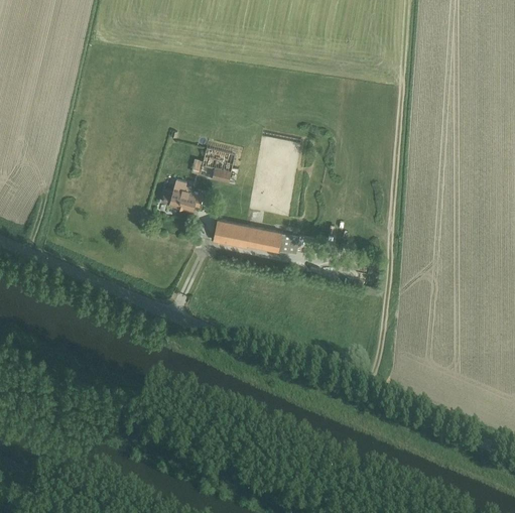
[(195,159),(190,173),(229,182),(229,181),(236,183),(239,170),(232,168),(236,151),(207,145),(203,161),(195,159)]
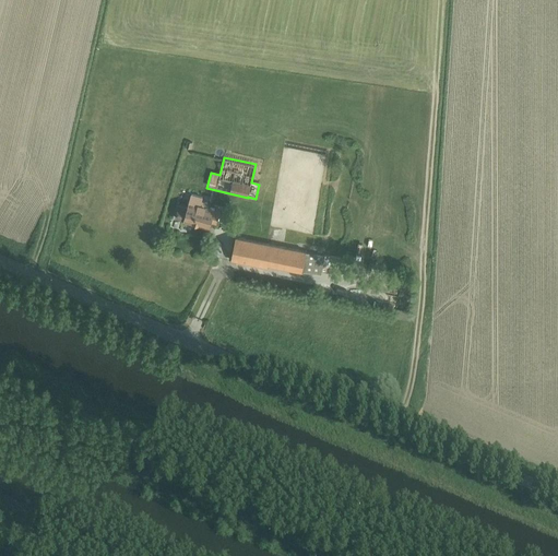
[(187,210),(183,222),(209,229),(211,224),(216,225),(220,212),(206,208),(208,204),(201,202),(202,199),(191,196),(187,210)]
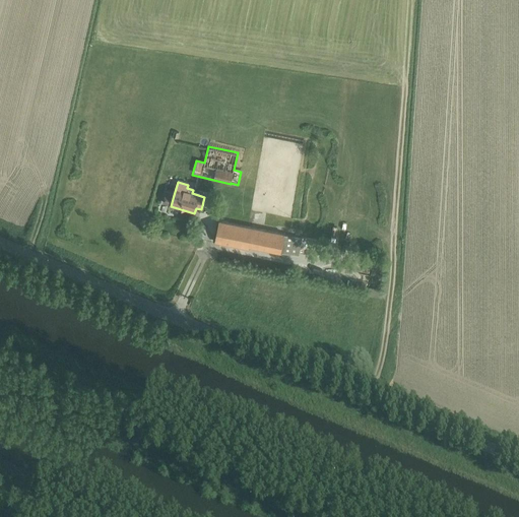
[(171,206),(174,195),(166,192),(161,204),(171,206)]
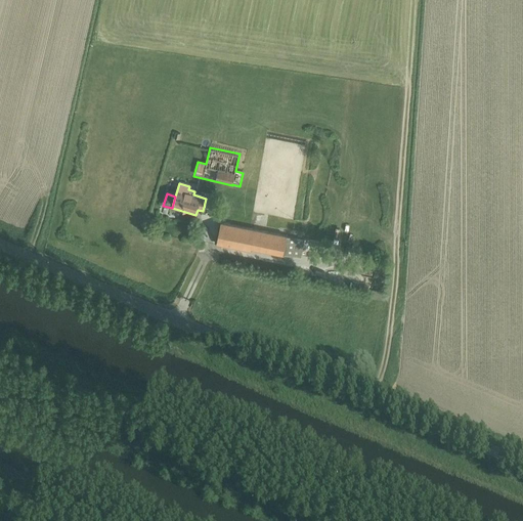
[(282,256),(287,237),(220,224),(216,245),(249,251),(250,249),(282,256)]
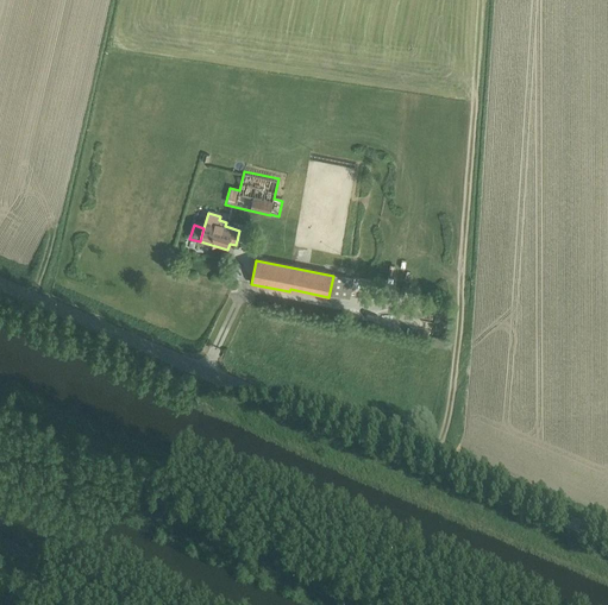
[(333,276),(328,297),(349,301),(353,281),(333,276)]
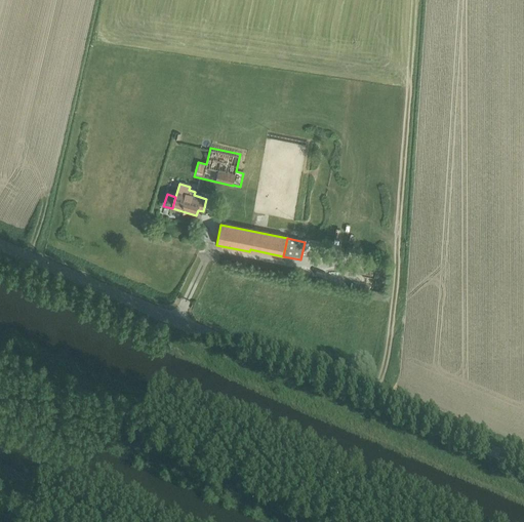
[(372,291),(370,298),(385,303),(387,294),(372,291)]
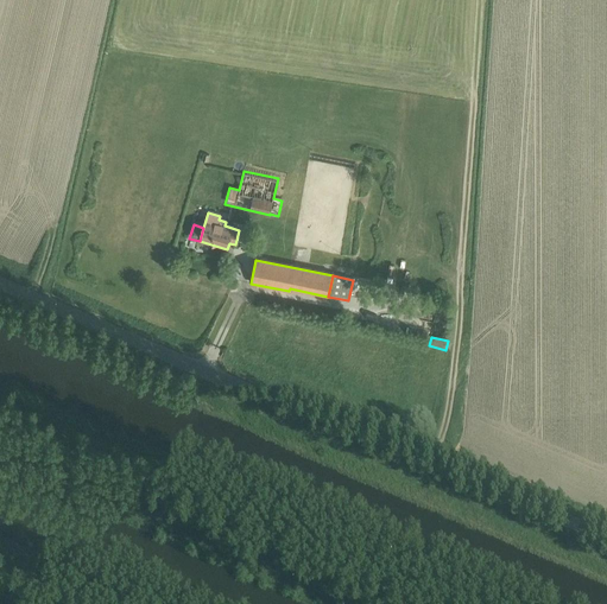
All buildings are outlined.
